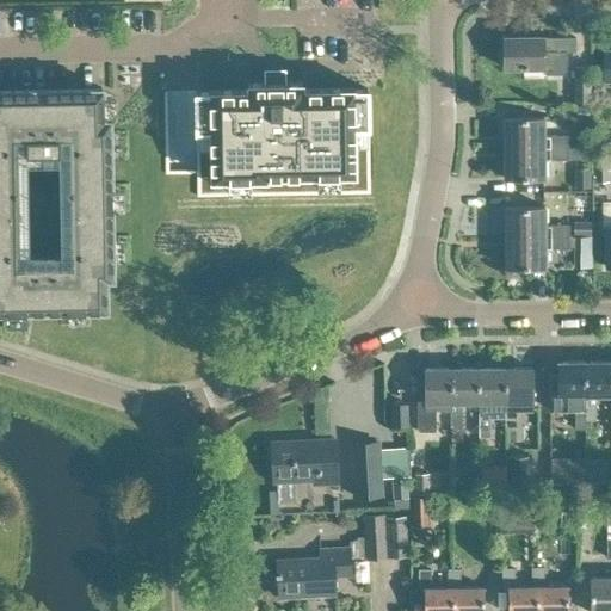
[(503,37),(504,67),(539,67),(545,73),(561,73),(566,68),(566,51),(575,50),(575,37),(543,37),(503,37)]
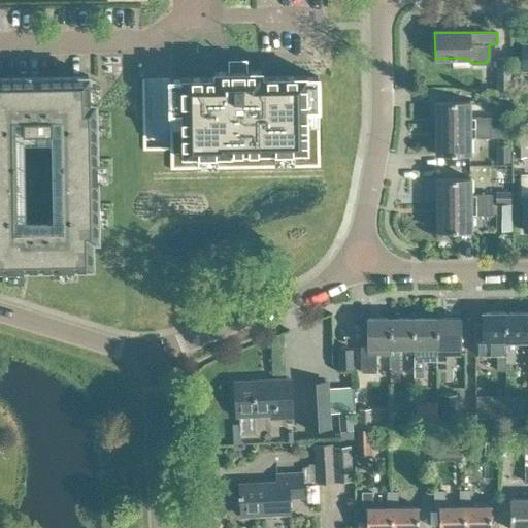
[(494,59),(494,88),(510,88),(510,58),(494,59)]
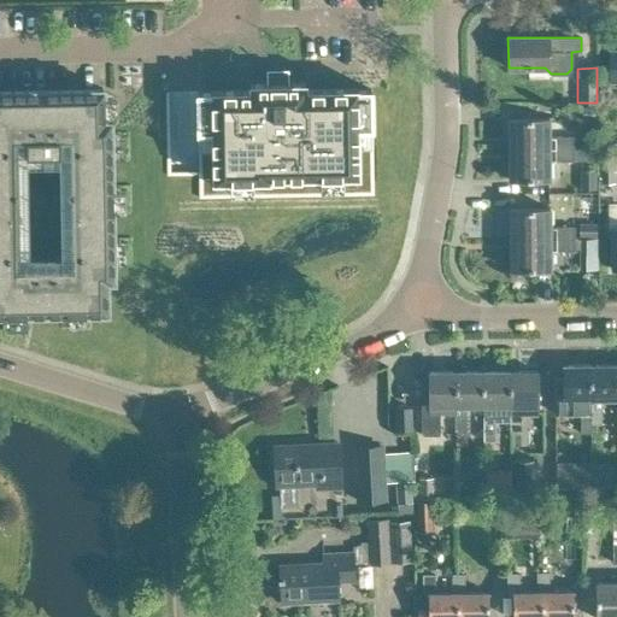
[(211,92),(197,92),(198,129),(199,170),(199,198),(372,194),(371,127),(371,110),(371,89),(357,89),(357,88),(329,89),(305,89),(305,82),(288,83),(250,83),(250,90),(211,90),(211,92)]
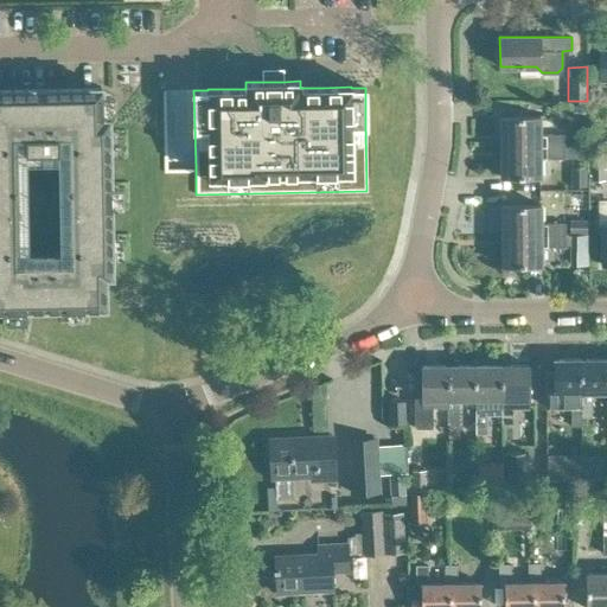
[(103,98),(23,100),(0,100),(0,307),(45,307),(63,307),(85,306),(103,306),(106,306),(106,281),(106,275),(110,275),(112,275),(112,240),(112,228),(112,221),(112,205),(110,128),(110,123),(110,121),(110,117),(104,117),(103,117),(103,103),(103,101),(103,98)]
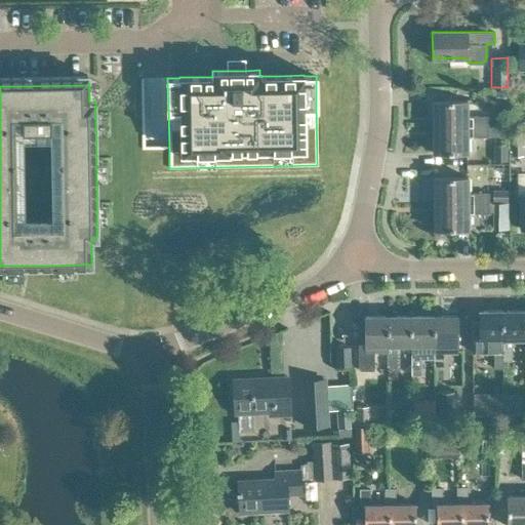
[(494,102),(506,102),(506,89),(494,90),(494,102)]
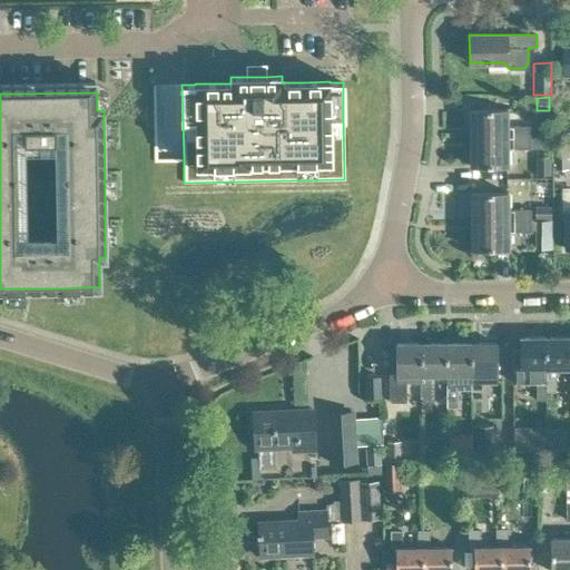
[(470,138),(530,137),(530,126),(507,127),(507,109),(470,109),(470,138)]
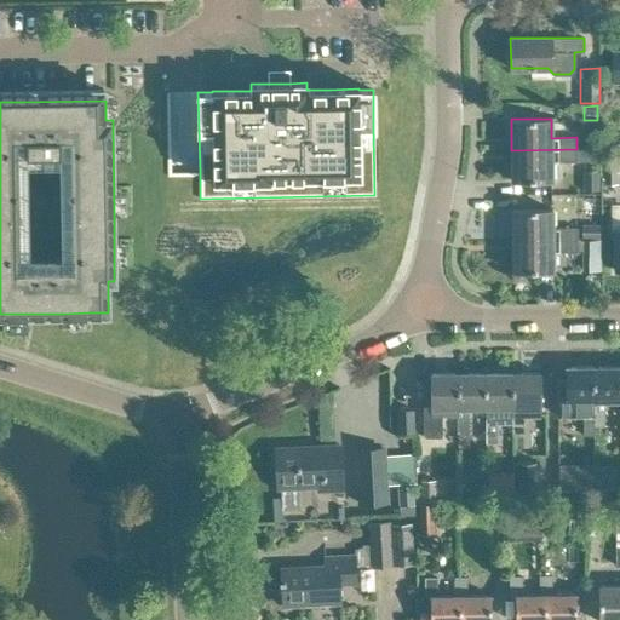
[(577,149),(511,150),(511,181),(551,181),(551,162),(577,161),(577,149)]
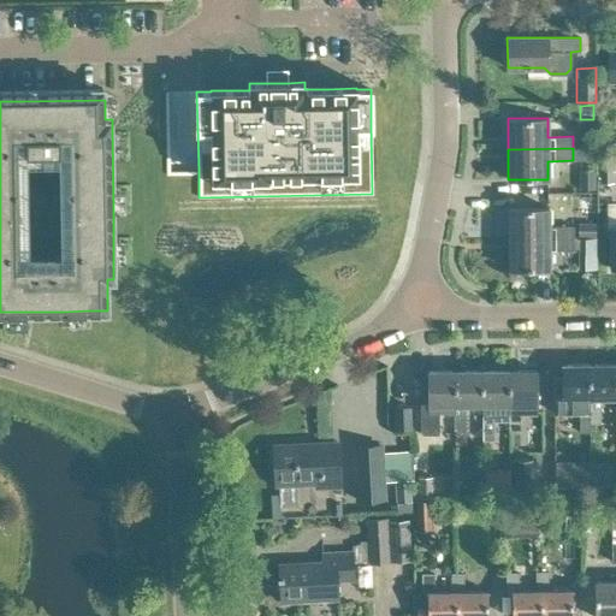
[(509,240),(574,238),(573,226),(549,226),(549,208),(509,208),(509,240)]
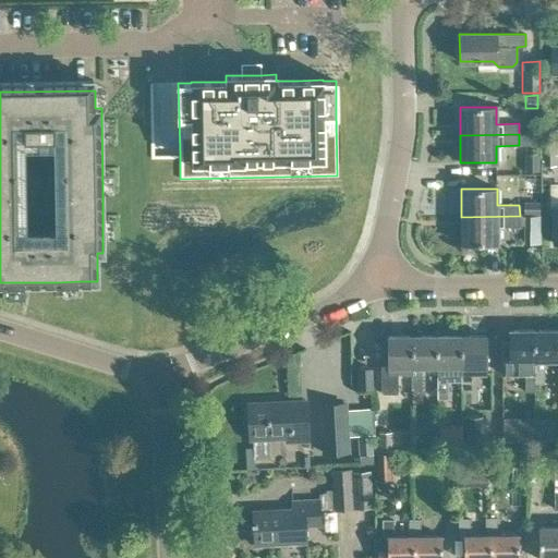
[(540,202),(524,203),(524,216),(540,216),(540,202)]
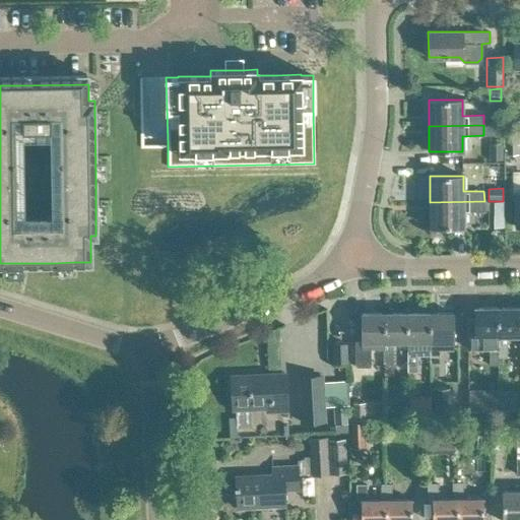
[(484,201),(430,202),(430,228),(463,228),(463,211),(484,211),(484,201)]
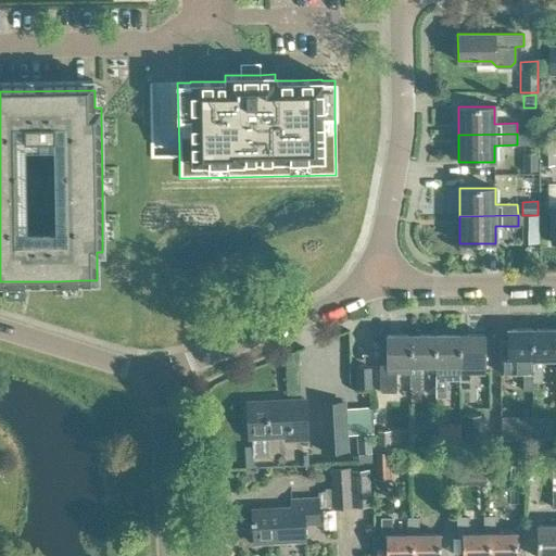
[(532,382),(532,373),(531,329),(506,329),(507,340),(500,340),(500,373),(522,373),(522,390),(532,390),(532,382)]
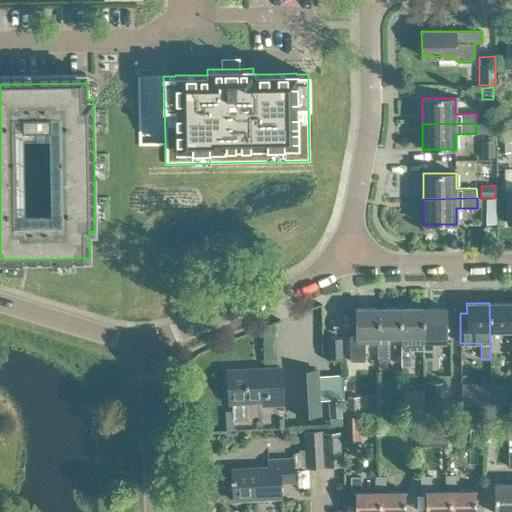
[(489,303),(490,343),(490,352),(499,352),(498,339),(501,336),(501,331),(511,331),(511,303),(489,303)]
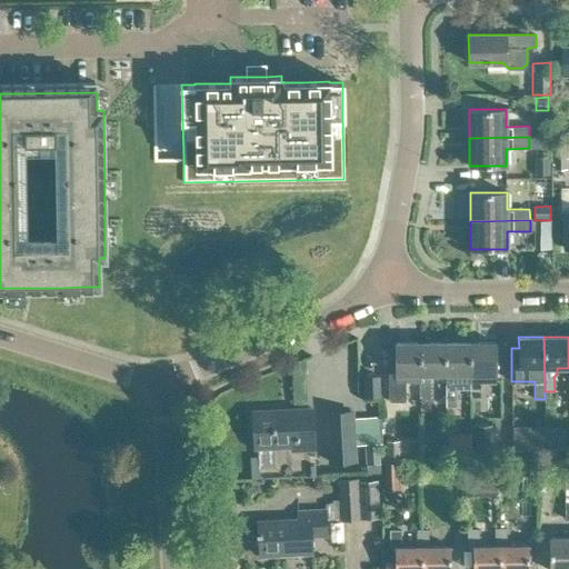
[(429,373),(445,373),(445,342),(420,343),(420,380),(420,398),(430,398),(429,373)]
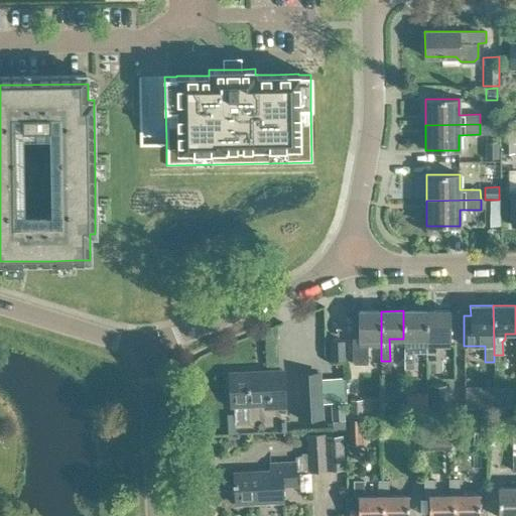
[(414,347),(426,347),(425,310),(403,310),(403,339),(403,369),(414,368),(414,347)]
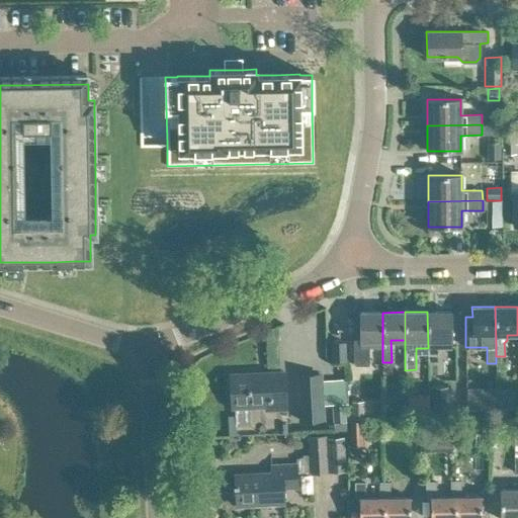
[(427,312),(428,348),(428,361),(437,361),(437,348),(451,348),(451,312),(427,312)]
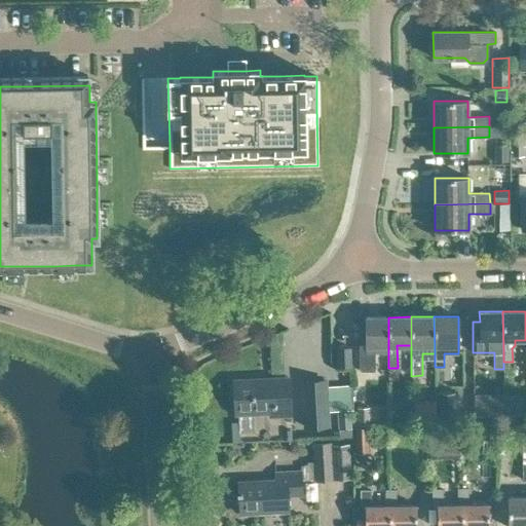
[(374,352),(388,351),(388,317),(365,317),(365,344),(359,344),(359,371),(374,371),(374,352)]
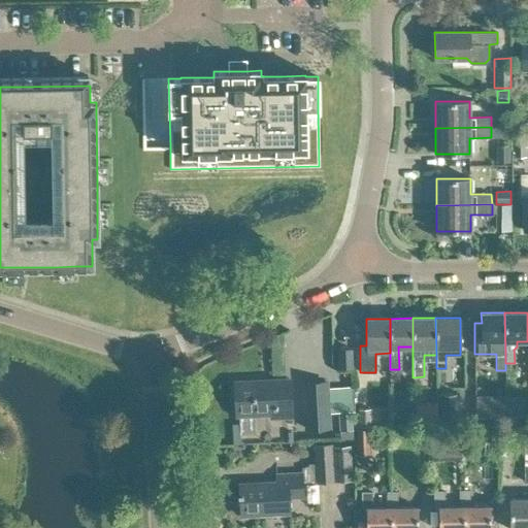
[(338,367),(351,367),(351,349),(338,349),(338,367)]
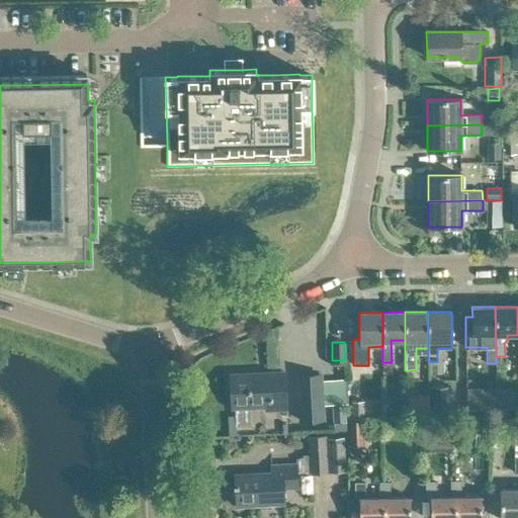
[(284,409),(283,371),(229,374),(231,408),(263,406),(264,410),(284,409)]
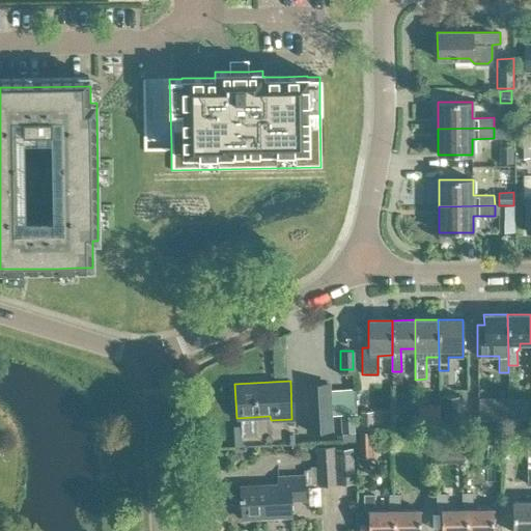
[(331,429),(328,384),(305,386),(308,431),(331,429)]
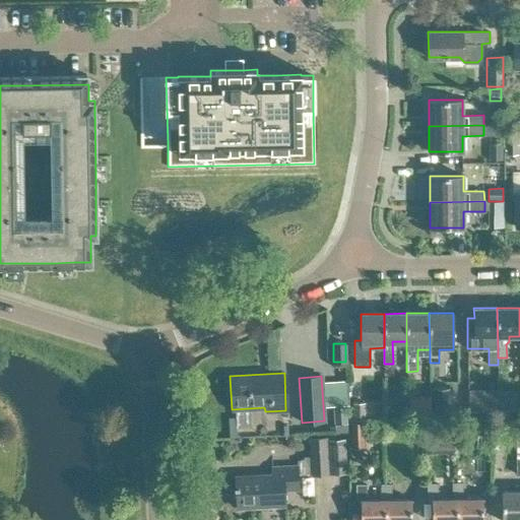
[(454,385),(431,386),(431,421),(455,420),(454,385)]
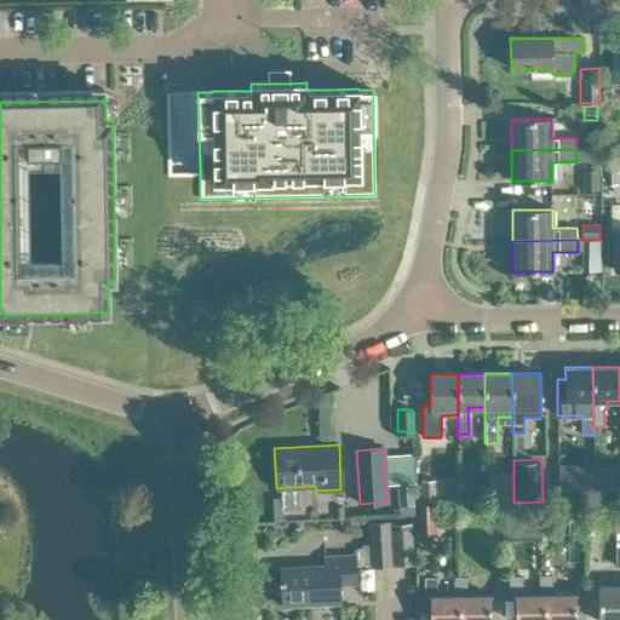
[(593,474),(593,489),(619,489),(618,472),(593,474)]
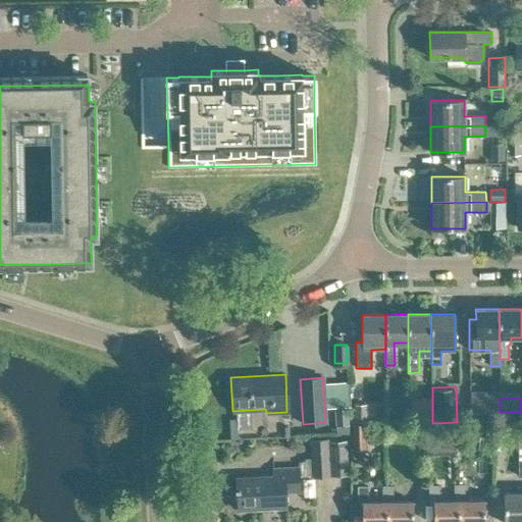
[(428,399),(411,399),(411,415),(428,415),(428,399)]
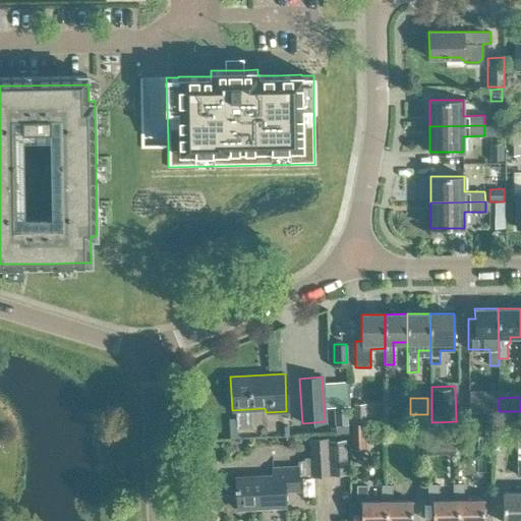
[(352,449),(365,449),(364,423),(351,423),(352,449)]
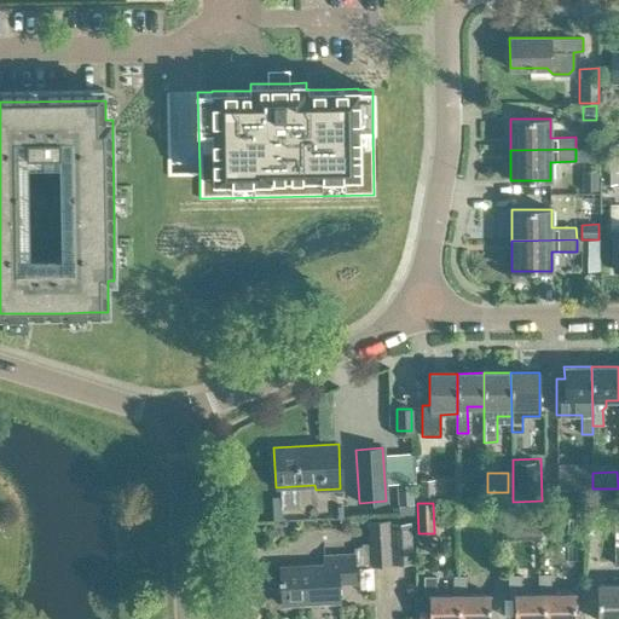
[(505,518),(505,538),(541,538),(541,518),(505,518)]
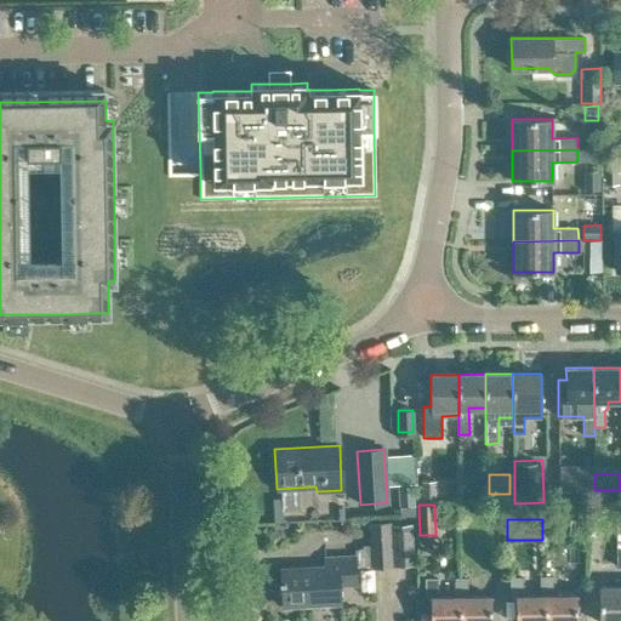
[(389,524),(389,523),(371,523),(374,567),(414,564),(411,524),(389,524)]
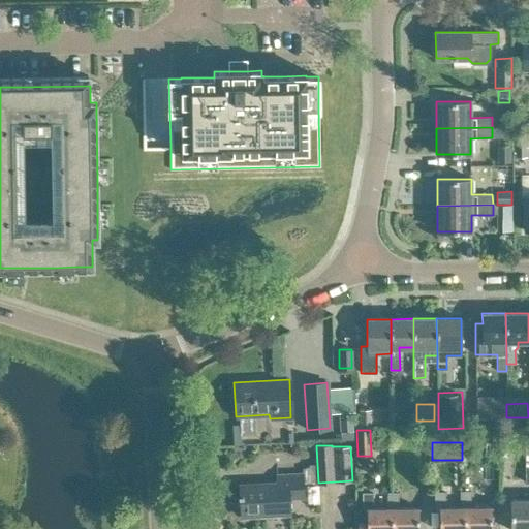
[(241,517),(289,514),(288,498),(304,497),(304,494),(302,472),(276,474),(276,483),(239,485),(241,517)]
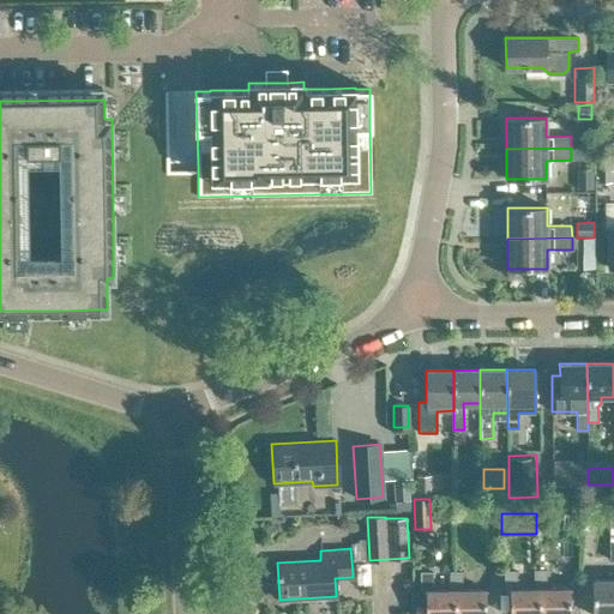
[(540,588),(540,613),(570,613),(570,588),(546,588),(546,570),(534,570),(534,588),(540,588)]
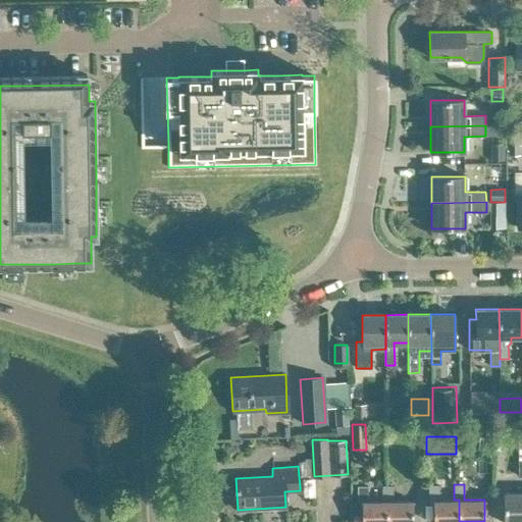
[(386,521),(387,501),(382,501),(367,501),(367,485),(357,485),(358,502),(362,502),(361,521),(386,521)]
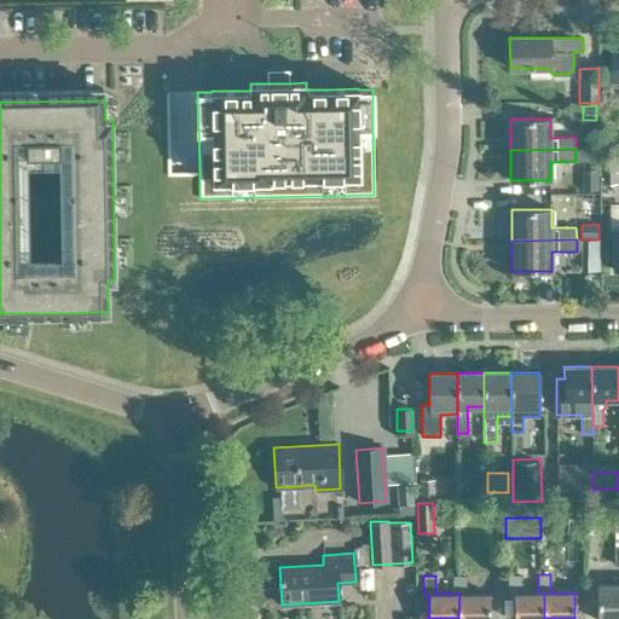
[(460,594),(458,618),(490,618),(490,594),(466,594),(464,576),(453,576),(453,594),(460,594)]
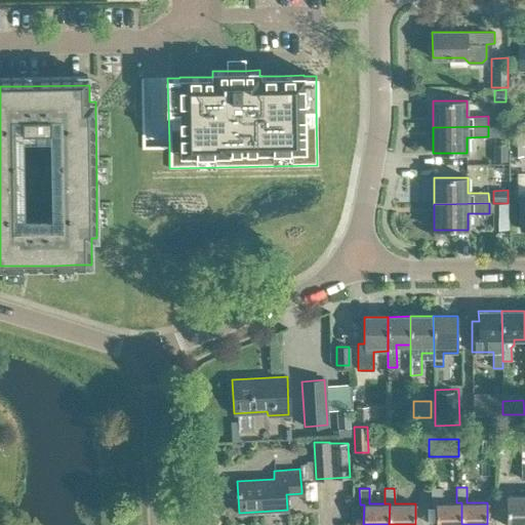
[(461,524),(461,502),(456,502),(441,503),(441,488),(432,488),(432,505),(426,505),(427,524),(436,523),(436,524),(461,524)]
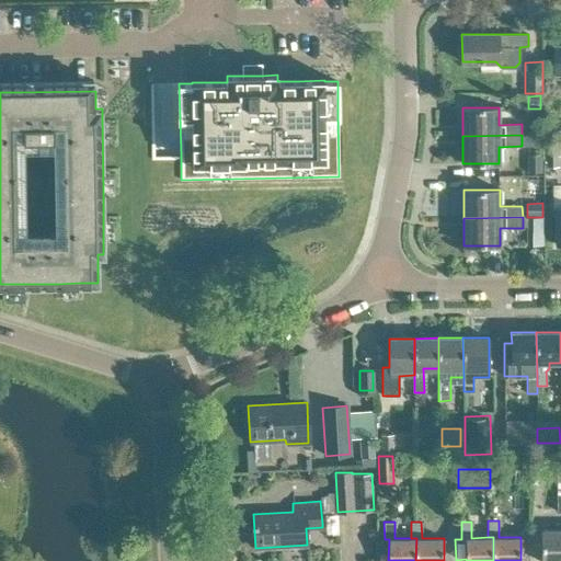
[(540,560),(560,560),(560,528),(540,528),(540,560)]
